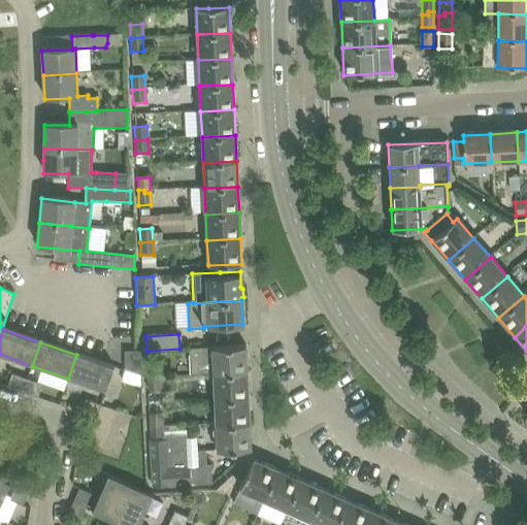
[(245,347),(225,348),(200,349),(189,349),(190,376),(211,375),(211,374),(246,372),(245,347)]
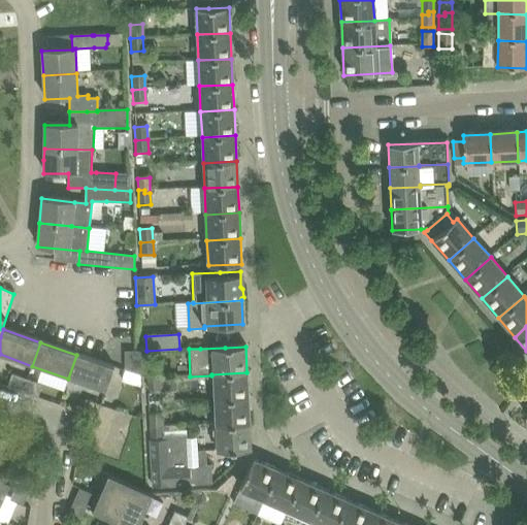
[(147,352),(125,353),(125,371),(141,376),(147,376),(150,375),(149,361),(147,352)]
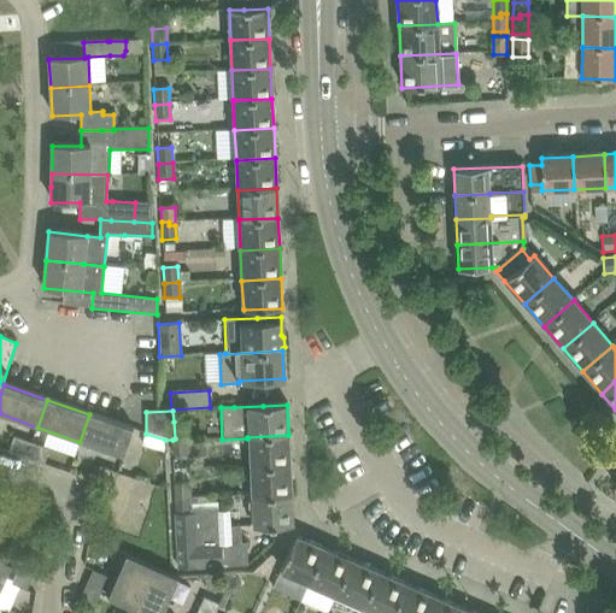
[(123,457),(133,429),(89,414),(80,442),(123,457)]
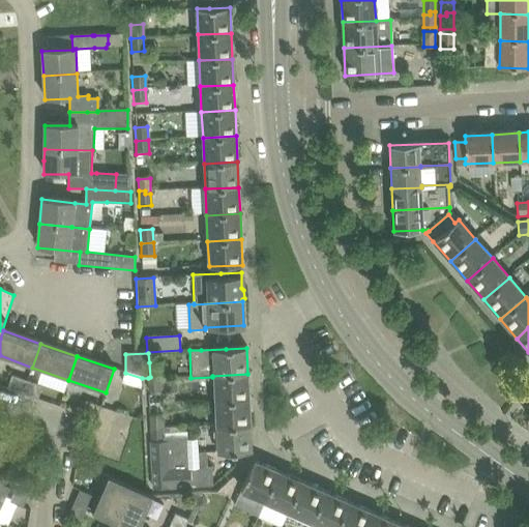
[(160,362),(149,362),(150,377),(160,377),(160,362)]
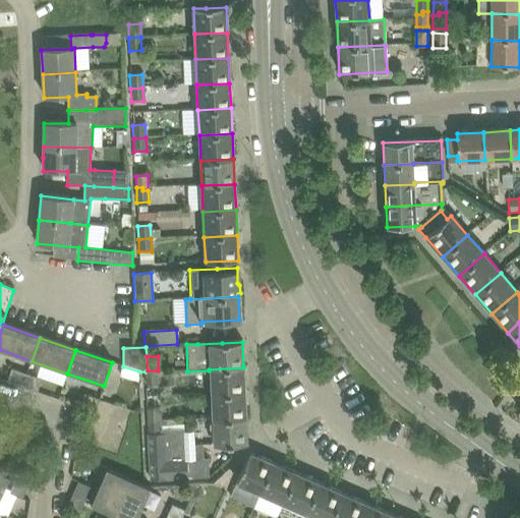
[(244,393),(243,367),(209,369),(209,370),(211,370),(212,395),(244,393)]
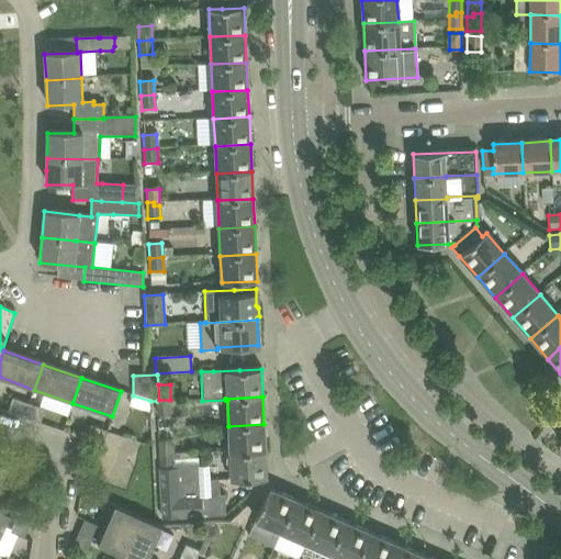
[(18,416),(22,402),(12,399),(8,413),(18,416)]
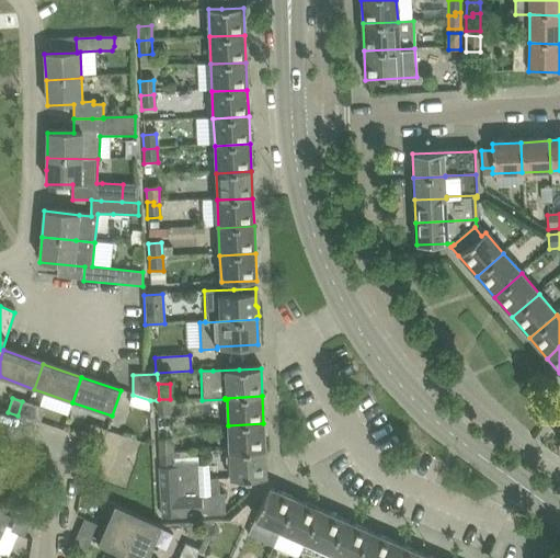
[(170,413),(170,399),(159,399),(157,400),(158,413),(170,413)]
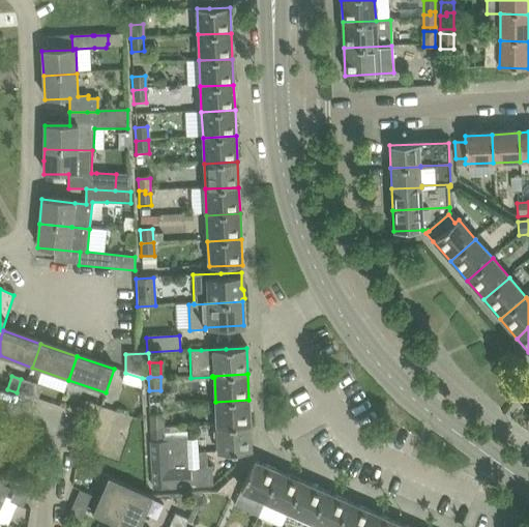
[(37,400),(42,386),(33,383),(28,397),(37,400)]
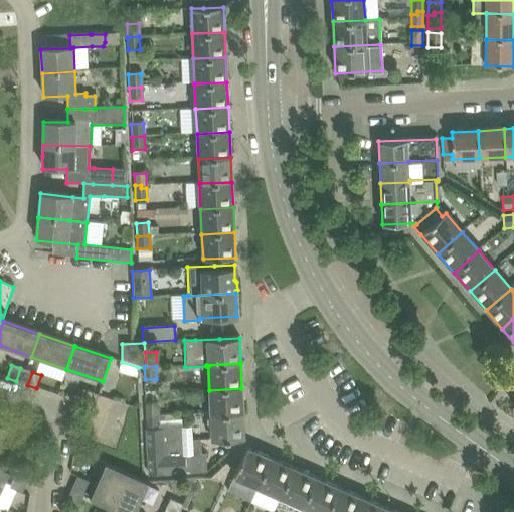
[(80,388),(96,391),(98,380),(83,377),(80,388)]
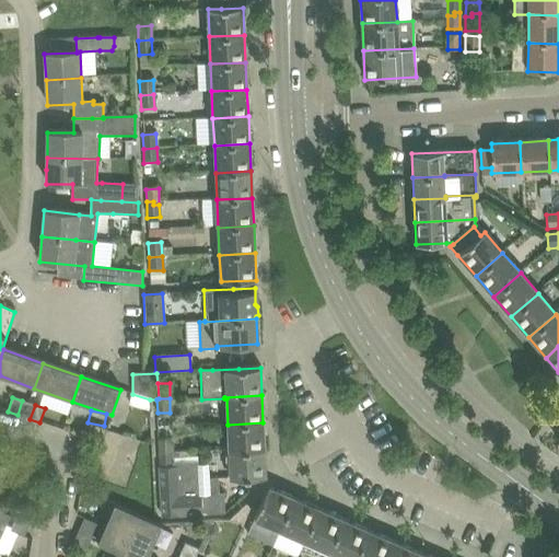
[(264,450),(263,422),(228,425),(229,451),(264,450)]
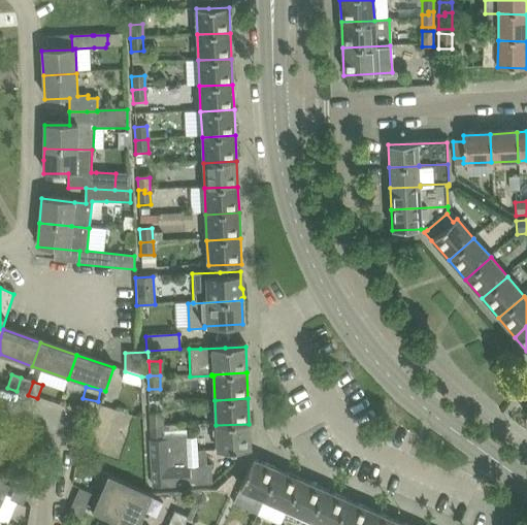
[(90,417),(95,403),(86,400),(80,414),(90,417)]
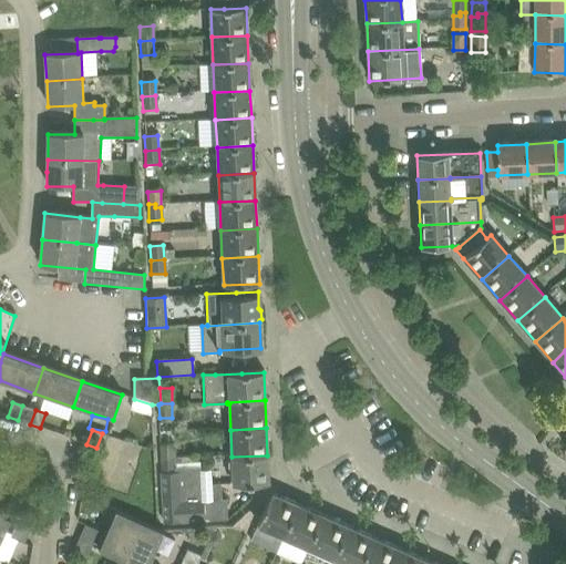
[(58,452),(69,442),(58,431),(47,441),(58,452)]
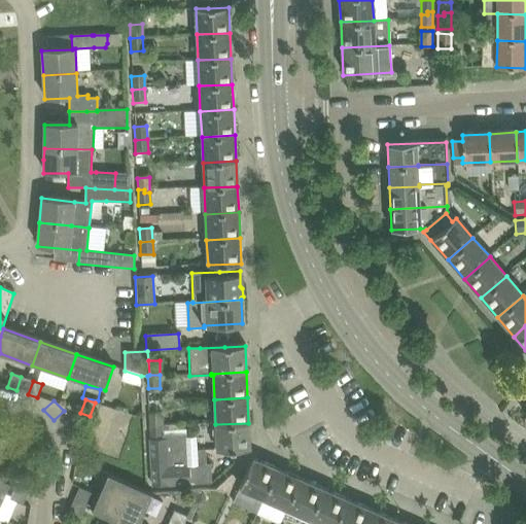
[(160,426),(160,415),(148,415),(149,429),(153,429),(153,426),(160,426)]
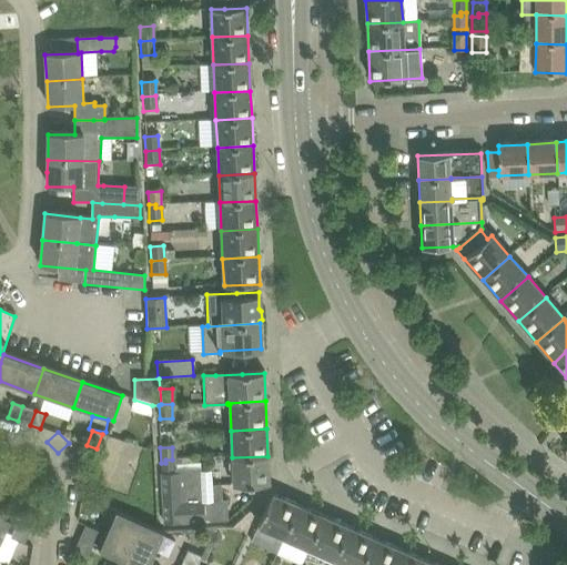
[(270,484),(267,456),(232,457),(233,486),(270,484)]
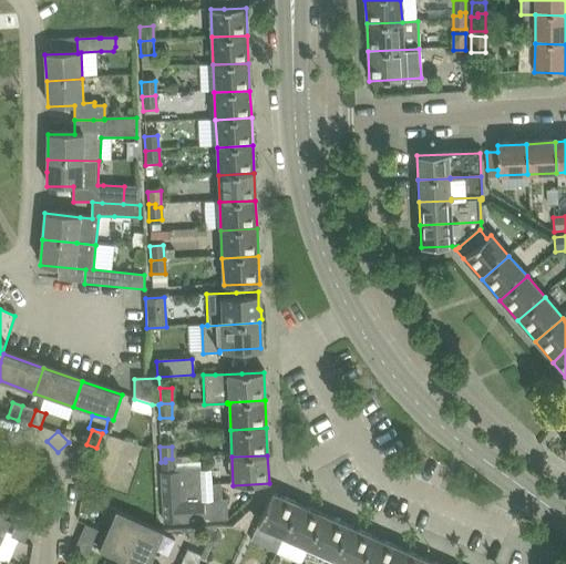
[(226,501),(220,502),(219,485),(211,486),(209,471),(199,472),(199,464),(188,465),(188,459),(173,460),(172,459),(165,459),(165,462),(161,462),(164,524),(204,522),(227,521),(226,501)]
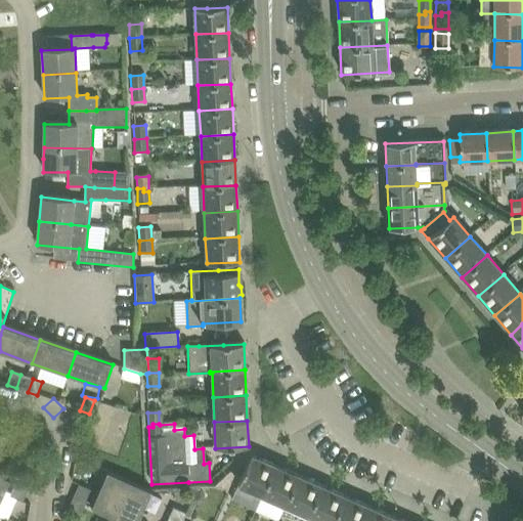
[(251,456),(231,501),(255,511),(262,496),(275,467),(251,456)]
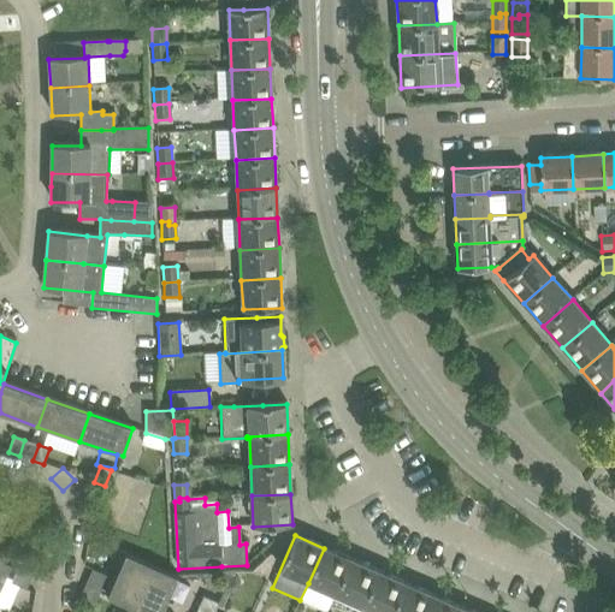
[(335,595),(350,559),(324,548),(308,583),(335,595)]
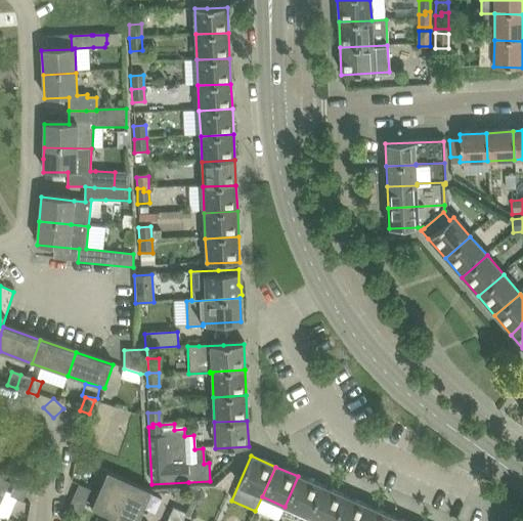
[(31,483),(35,474),(23,468),(18,477),(31,483)]
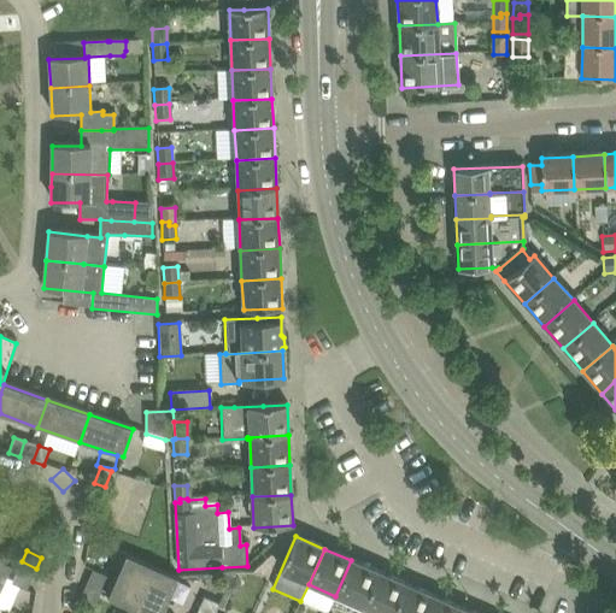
[(134,609),(152,567),(127,555),(107,599),(129,608),(129,607),(134,609)]
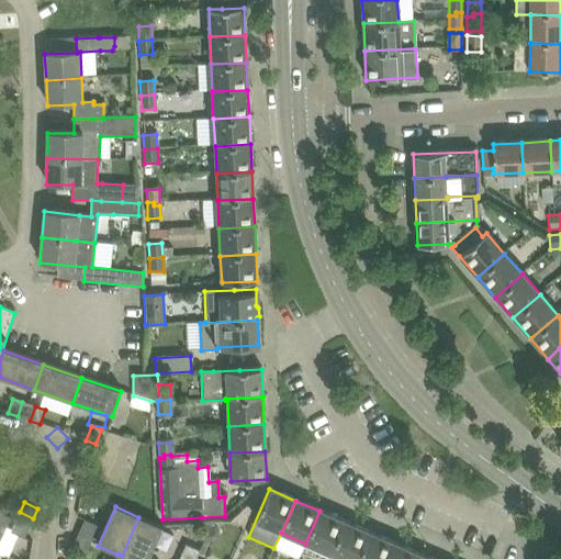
[(0,538),(11,515),(0,510),(0,538)]
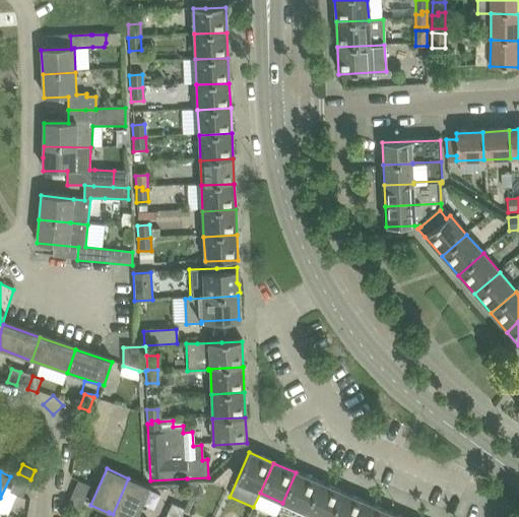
[(306,513),(319,482),(296,472),(282,503),(306,513)]
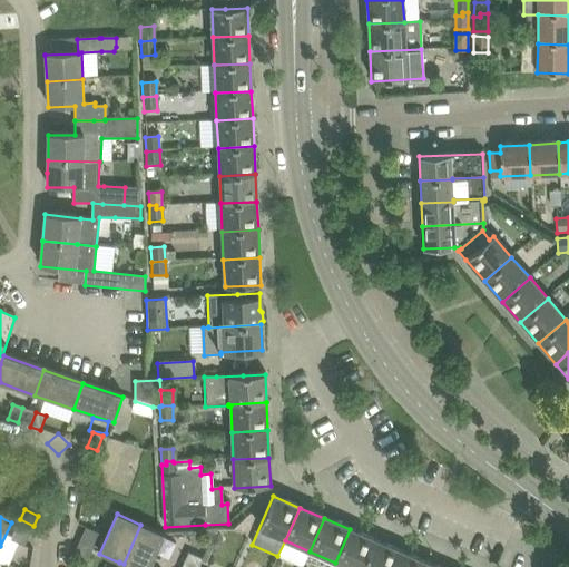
[(149,566),(165,535),(157,531),(140,525),(124,564),(130,566),(149,566)]
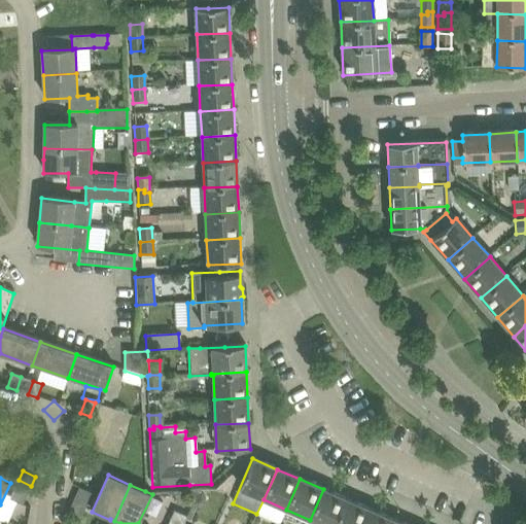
[(92,494),(78,489),(75,497),(88,503),(92,494)]
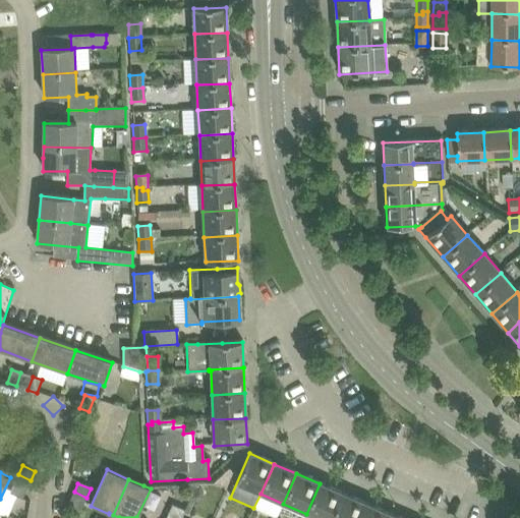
[(332,517),(343,494),(320,483),(306,514),(314,517),(332,517)]
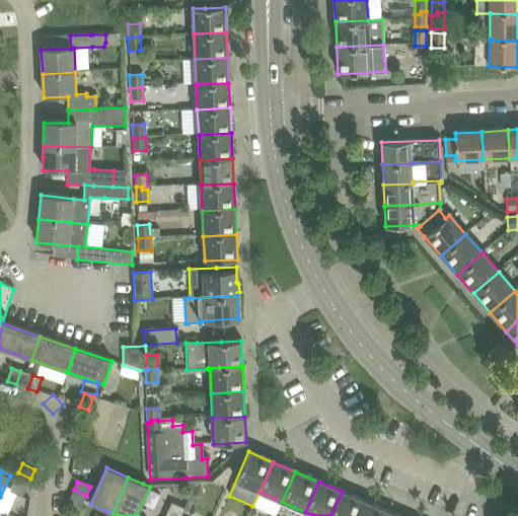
[(22,498),(26,489),(13,484),(9,493),(22,498)]
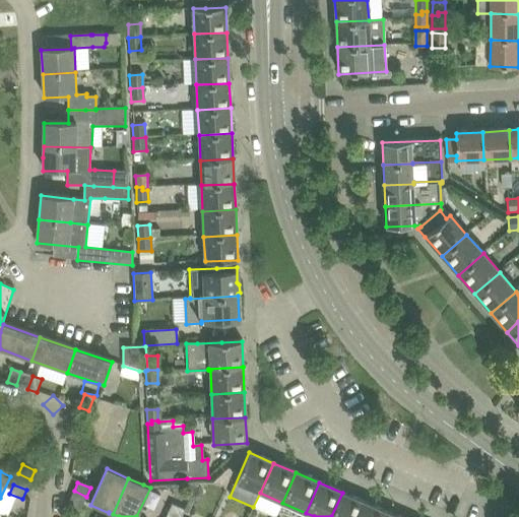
[(360,516),(366,503),(342,493),(331,516),(360,516)]
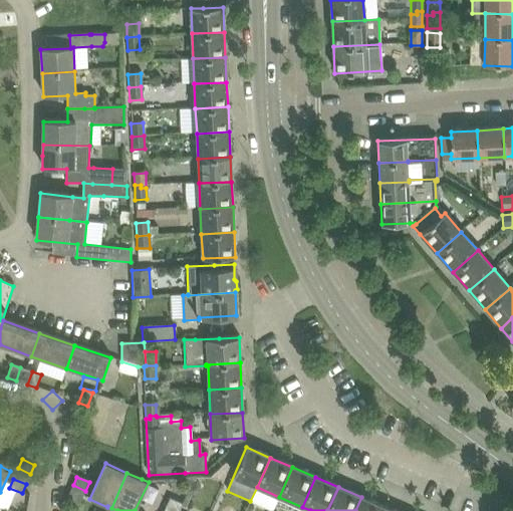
[(81,501),(68,496),(64,505),(77,510),(81,501)]
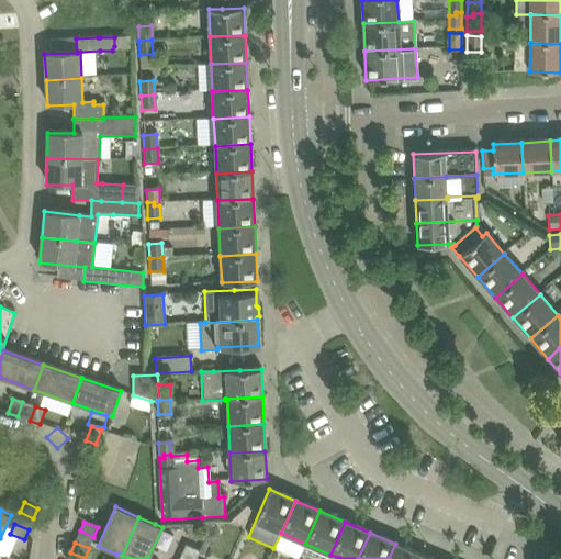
[(417,558),(419,555),(395,544),(389,558),(417,558)]
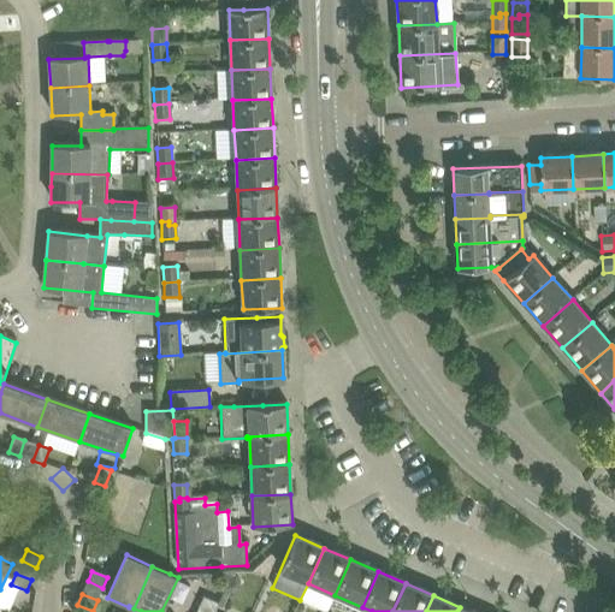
[(216,611),(219,604),(203,598),(197,611),(216,611)]
